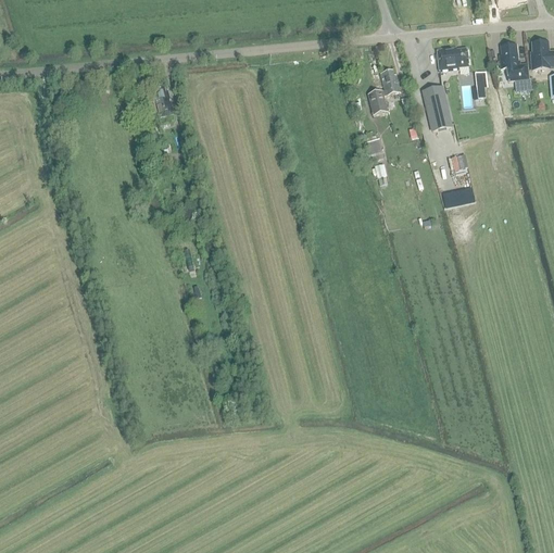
[(545,39),(530,40),(531,55),(529,55),(530,67),(548,66),(548,64),(553,63),(553,57),(553,49),(546,49),(545,39)]
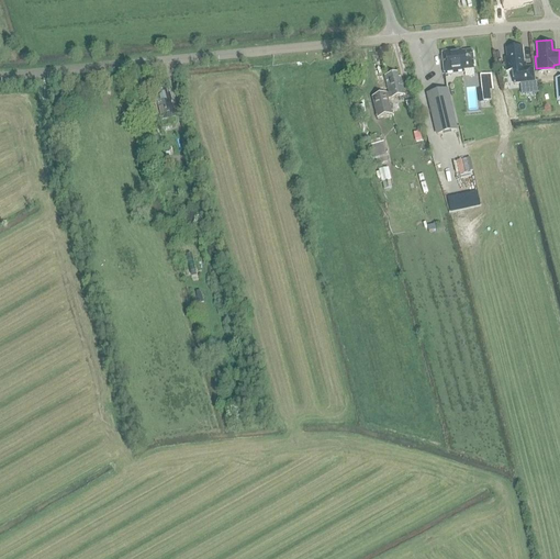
[(502,54),(503,62),(504,69),(511,68),(512,79),(533,77),(530,62),(522,63),(519,43),(503,45),(504,54),(502,54)]
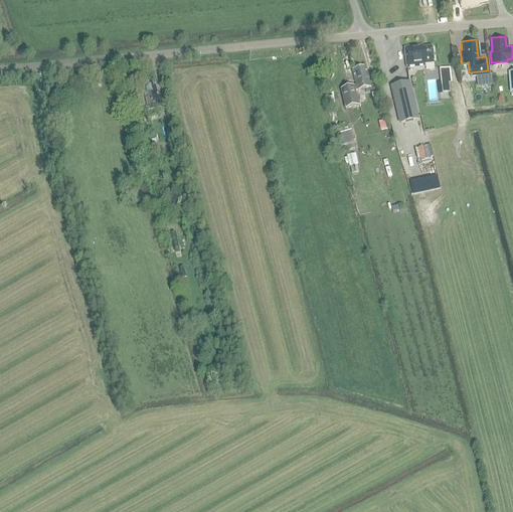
[(401,43),(404,65),(422,63),(421,61),(431,60),(429,43),(419,44),(419,41),(401,43)]
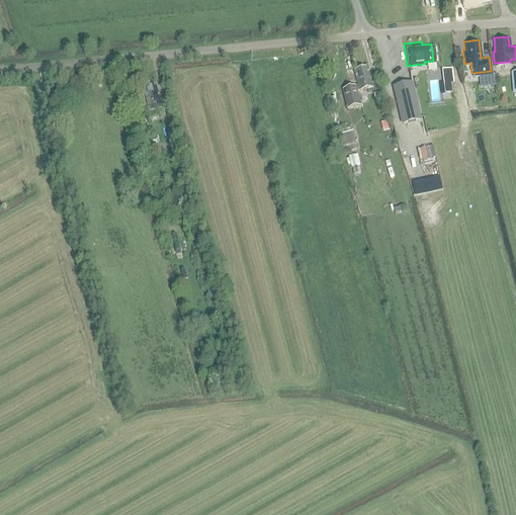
[(351,67),(356,84),(341,88),(345,106),(358,103),(355,89),(371,85),(367,69),(364,70),(363,64),(351,67)]
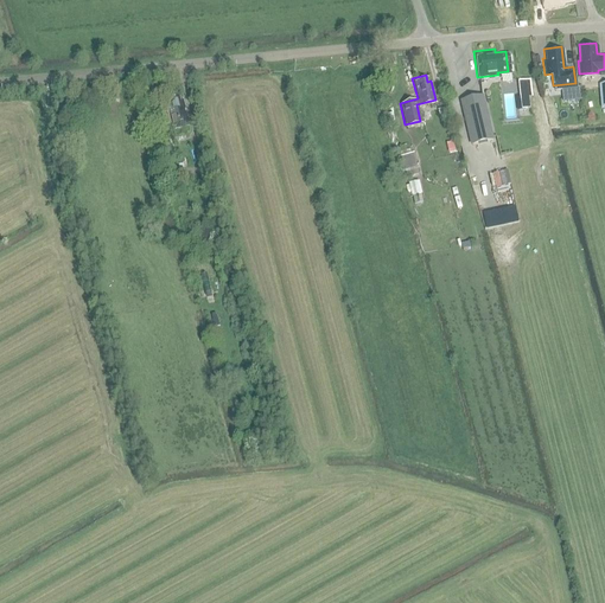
[(529,77),(517,78),(518,96),(532,95),(529,77)]
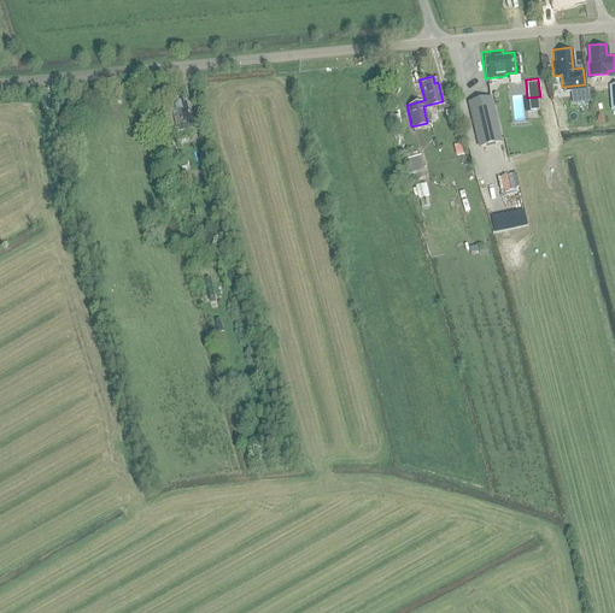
[(570,88),(572,100),(589,100),(587,87),(570,88)]
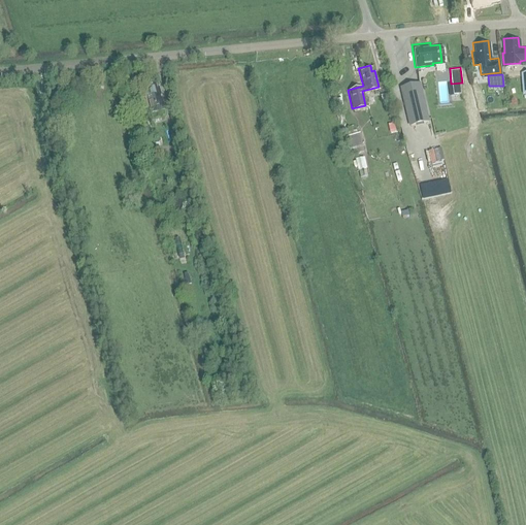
[(428,120),(419,80),(398,86),(407,125),(428,120)]
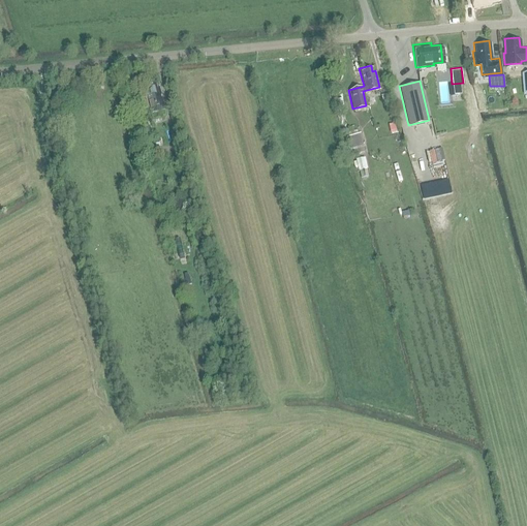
[(136,121),(142,137),(151,134),(146,119),(136,121)]
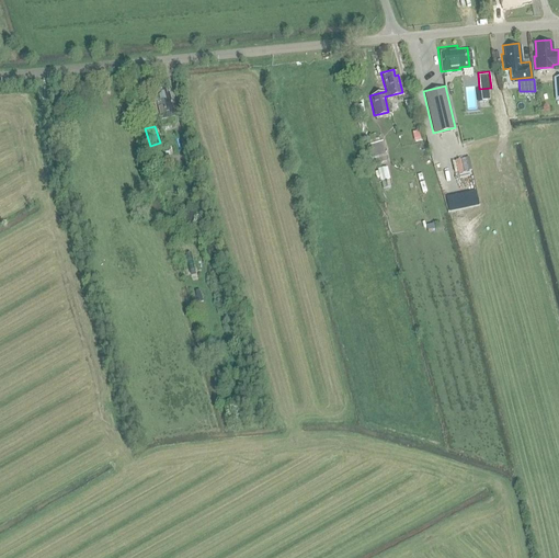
[(372,162),(385,159),(380,139),(367,141),(372,162)]
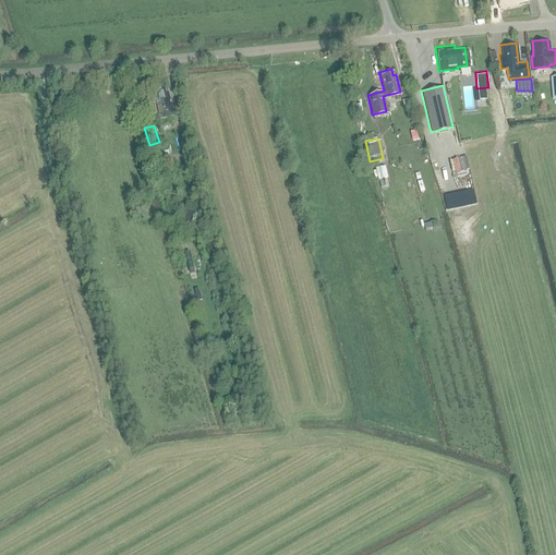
[(452,156),(454,169),(468,167),(467,154),(452,156)]
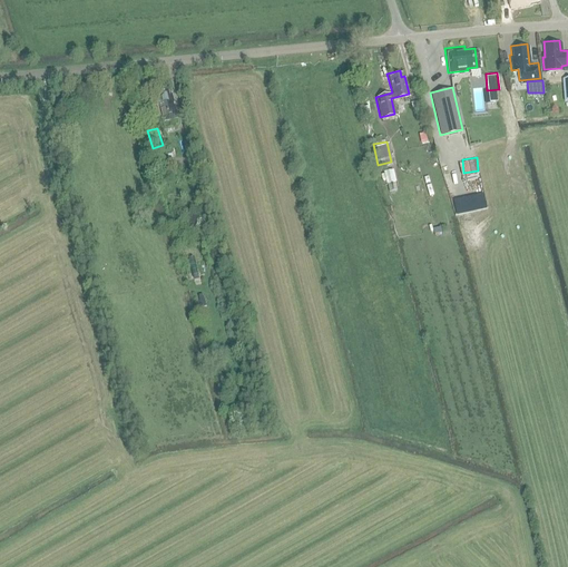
[(383,169),(384,181),(394,179),(392,167),(383,169)]
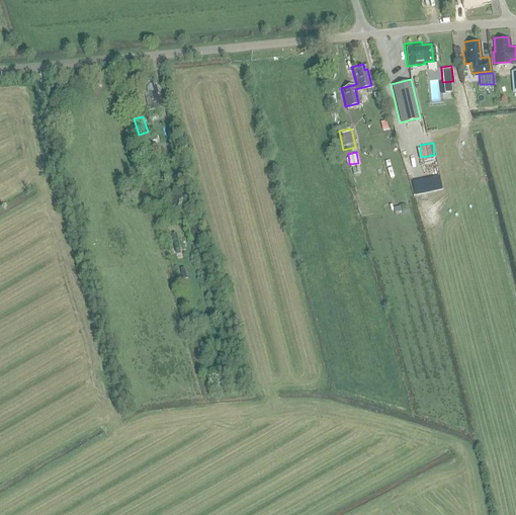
[(442,186),(438,173),(411,180),(414,193),(442,186)]
